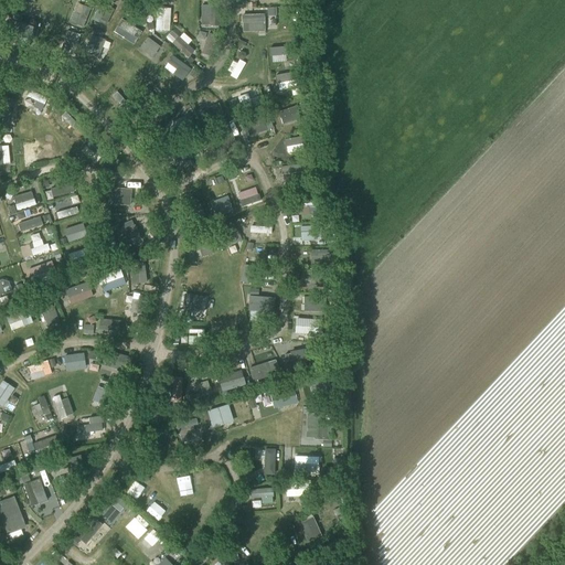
[(95,21),(107,24),(112,6),(98,3),(95,21)]
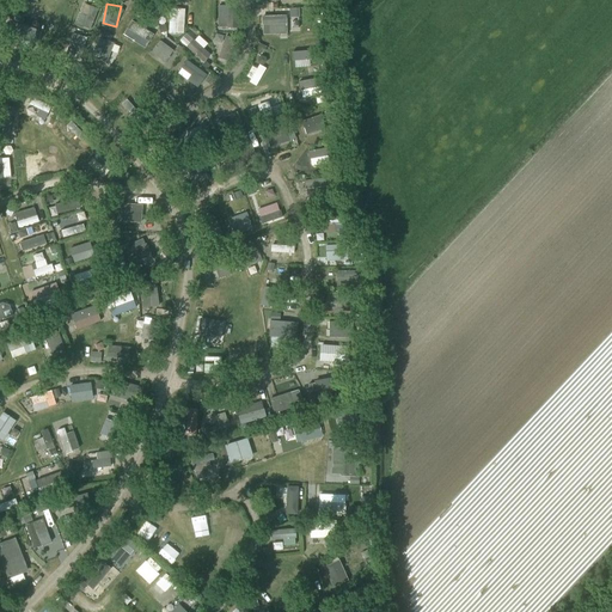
[(184,34),(185,8),(167,8),(167,34),(184,34)]
